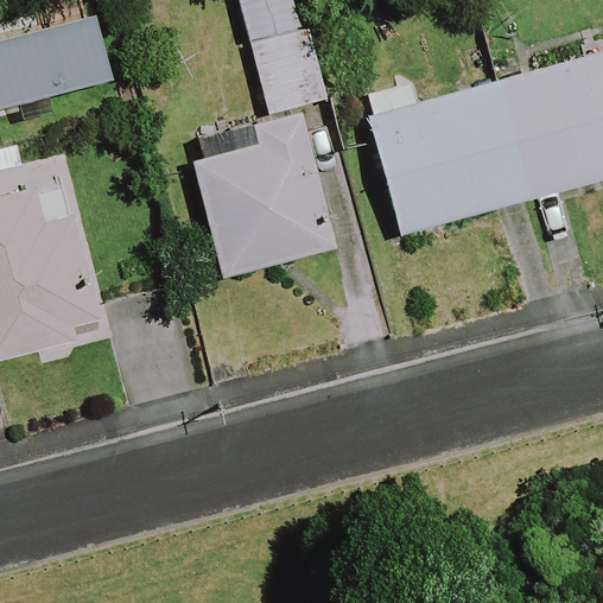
[(319,99),(297,0),(241,0),(265,110),(319,99)]
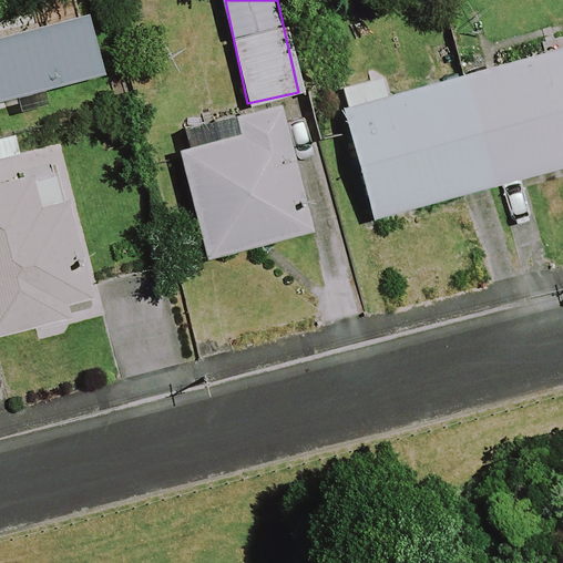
[(0,102),(112,73),(96,12),(0,37),(0,102)]
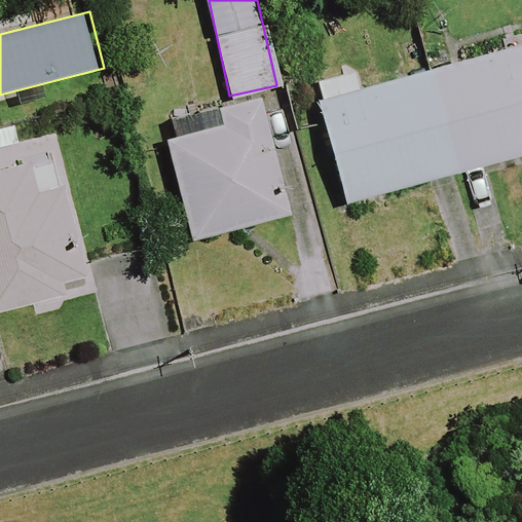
[(353,69),(285,88),(295,127),(325,119),(346,200),(521,153),(521,43),(359,88),(353,69)]
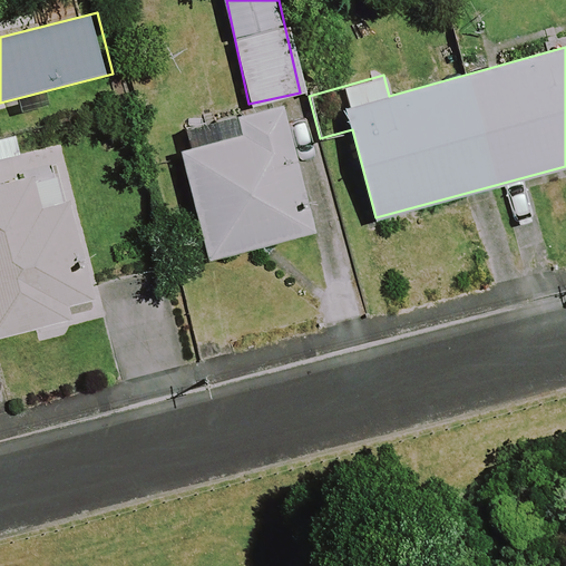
[(310,234),(280,103),(236,113),(242,136),(183,150),(208,257),(310,234)]
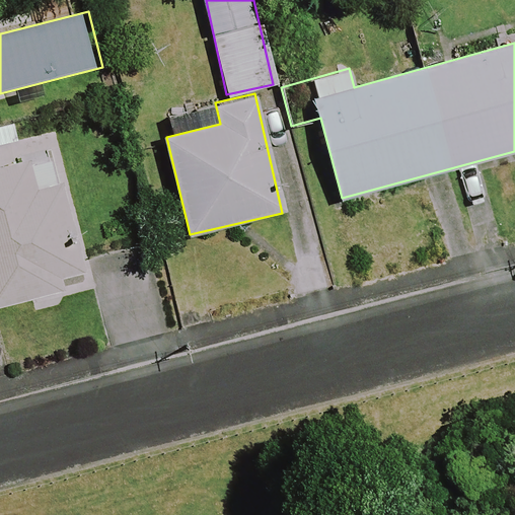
[(62,154),(0,166),(0,308),(72,294),(68,276),(86,272),(62,154)]
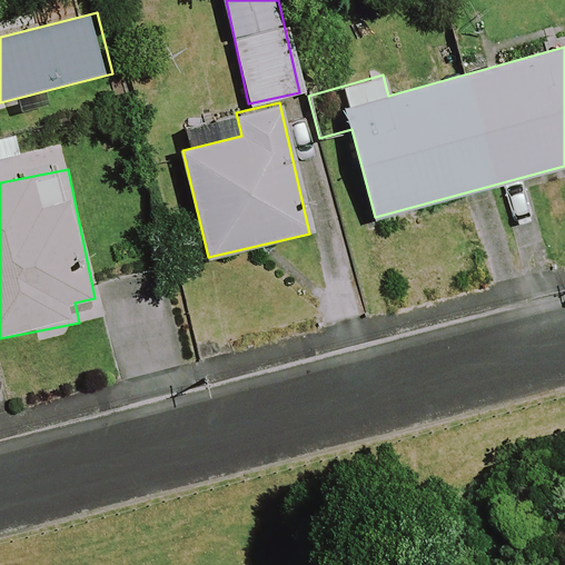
All buildings are outlined.
